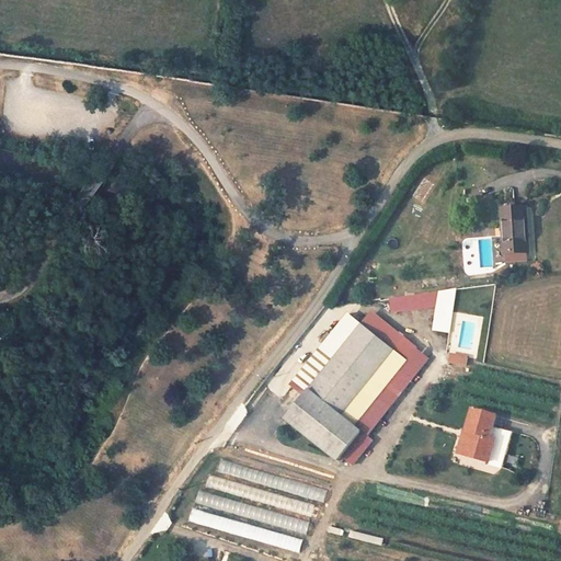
[(525,209),(502,210),(504,254),(528,254),(525,209)]
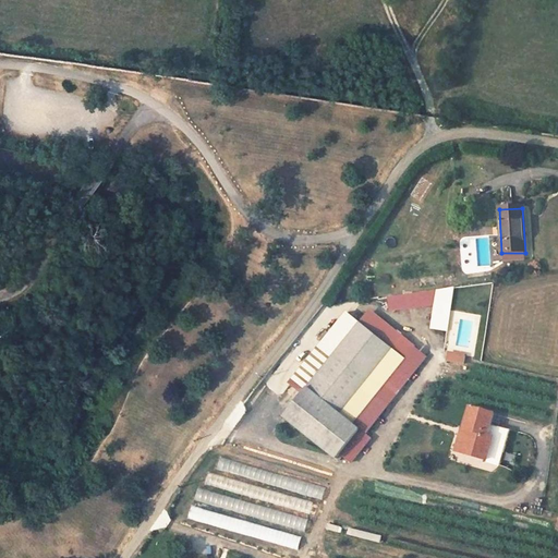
[(447,331),(452,289),(436,291),(434,304),(429,329),(447,331)]
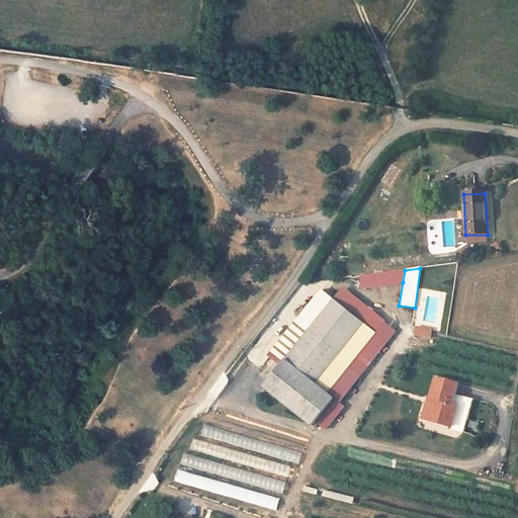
[(403,282),(405,270),(359,277),(361,289),(403,282)]
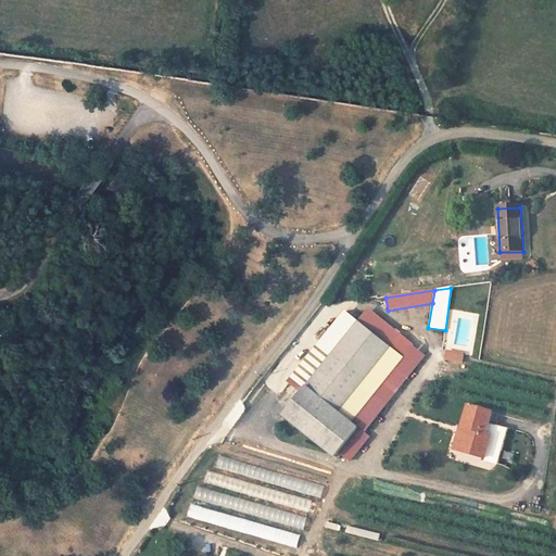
[(358,323),(403,356),(413,343),(368,308),(358,323)]
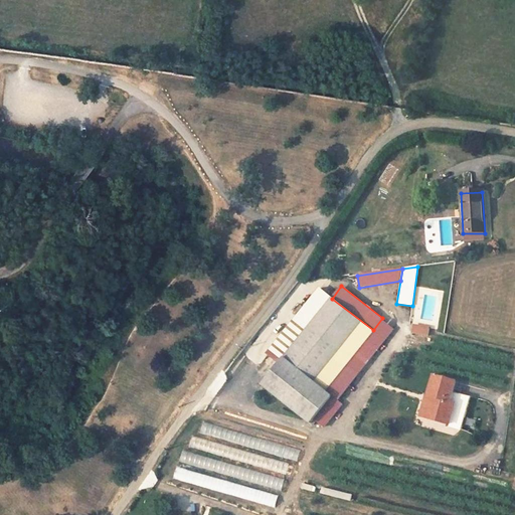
[(319,289),(268,354),(281,363),(264,385),(312,422),(335,391),(329,386),(373,330),(332,299),(319,289)]
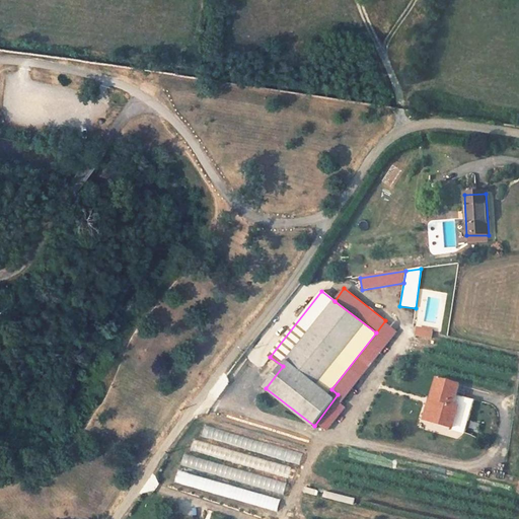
[(418,326),(418,337),(434,338),(435,327),(418,326)]
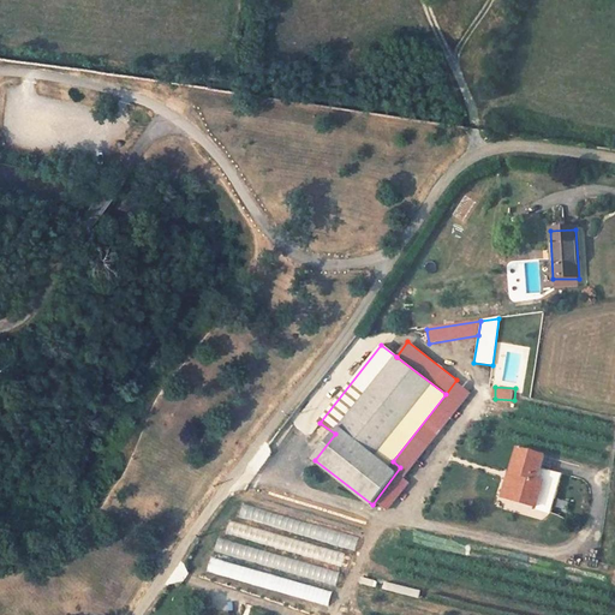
[(513,472),(507,496),(533,503),(539,479),(535,478),(542,454),(515,447),(511,471),(513,472)]
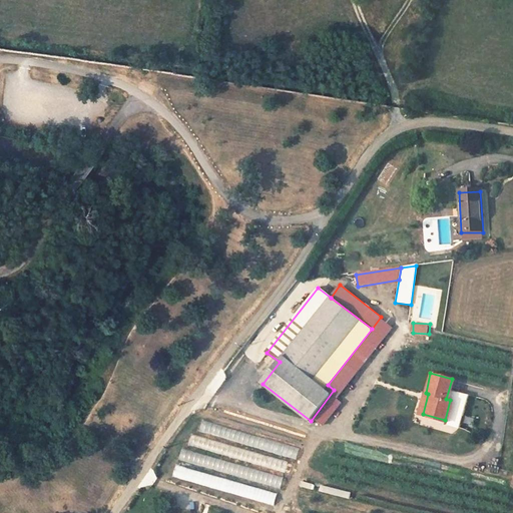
[(423,392),(418,413),(423,414),(428,394),(426,393),(423,392)]
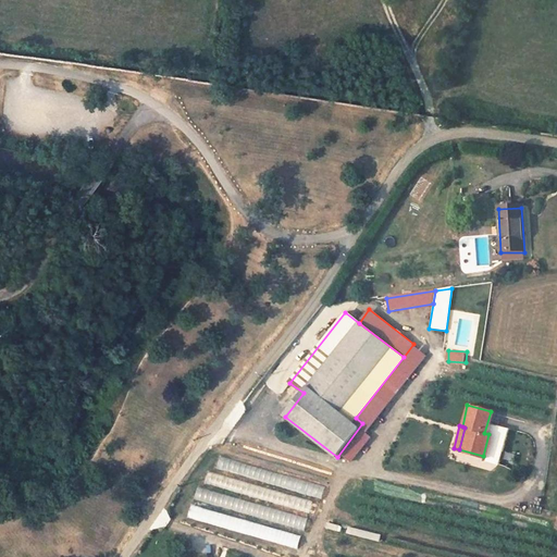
[(210,473),(208,485),(232,489),(234,478),(210,473)]
